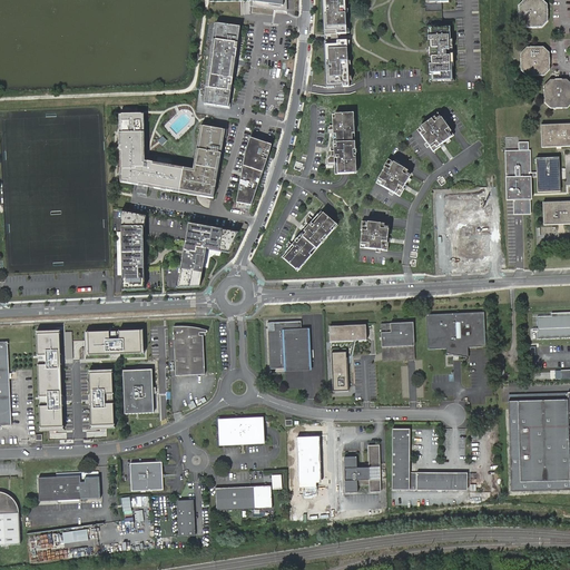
[(238,0),(251,6),(252,11),(287,11),(287,0),(238,0)]
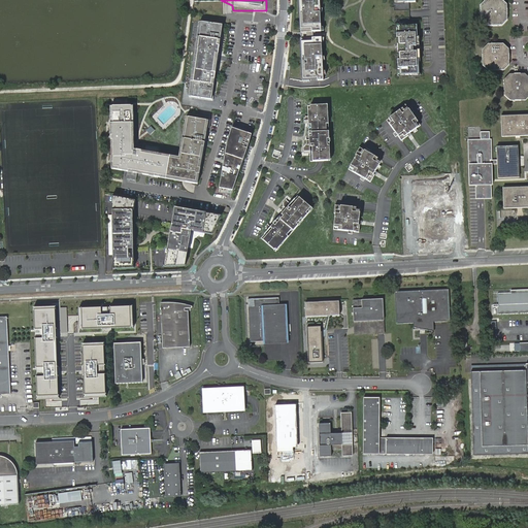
[(299,0),(301,33),(307,32),(307,39),(301,39),(303,79),(318,79),(318,81),(323,80),(322,38),(314,38),(312,32),(322,32),(320,0),(299,0)]
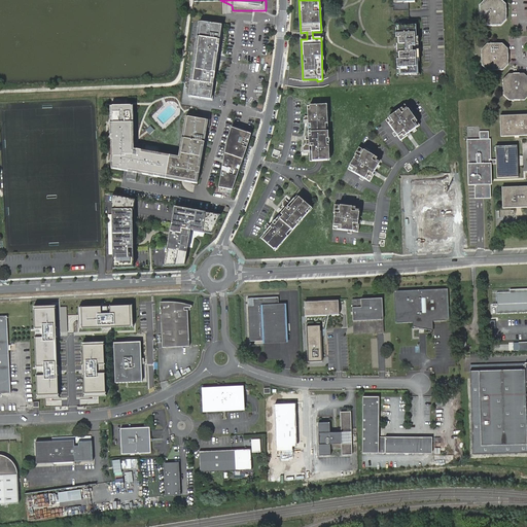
[(500,0),(487,0),(485,0),(480,6),(480,21),(486,27),(501,26),(507,21),(506,5),(500,0)]
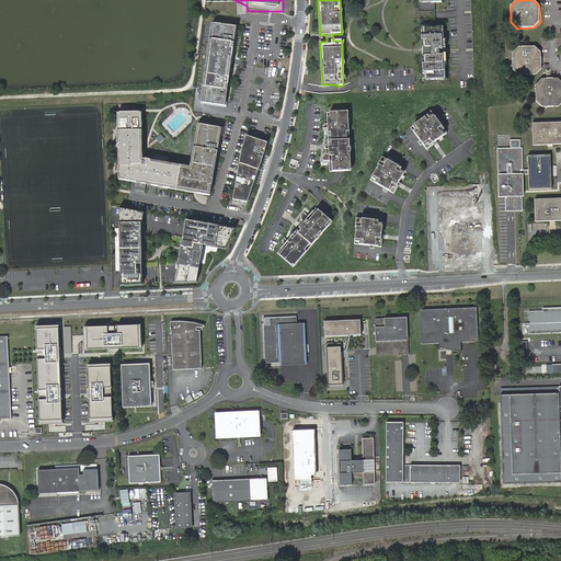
[(237,26),(213,23),(208,49),(201,102),(226,106),(233,53),(237,26)]
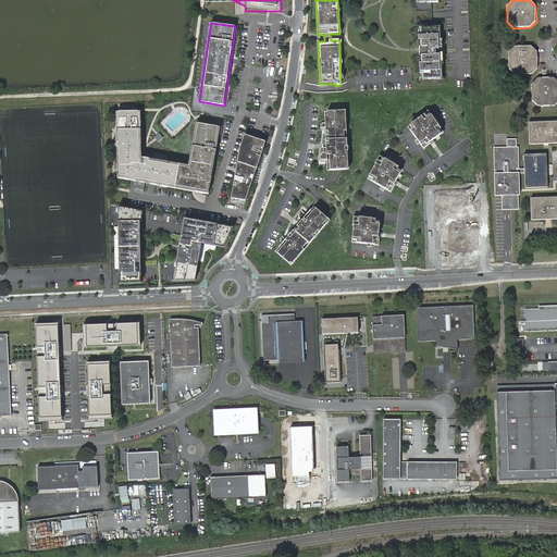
[(438,27),(418,28),(420,81),(441,79),(438,27)]
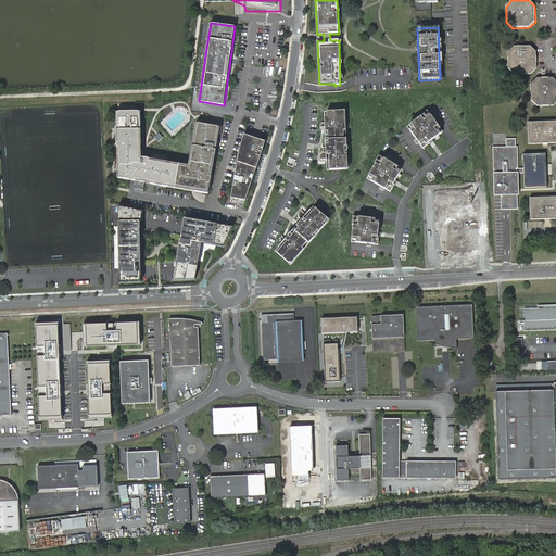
[(531,46),(514,47),(508,53),(509,68),(515,74),(531,74),(538,68),(536,51),(531,46)]
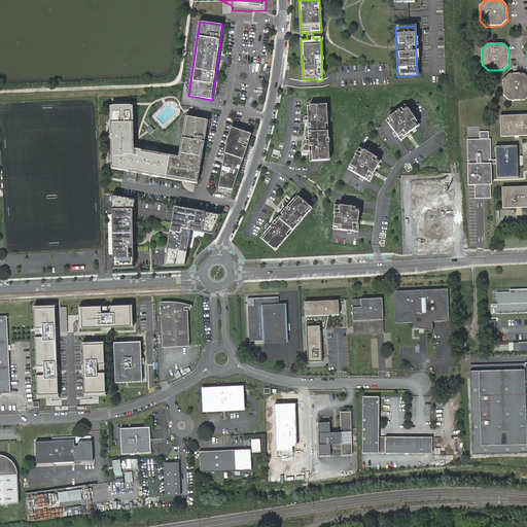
[(526,76),(523,74),(507,74),(502,80),(502,95),(508,101),(524,100),(526,97),(526,76)]
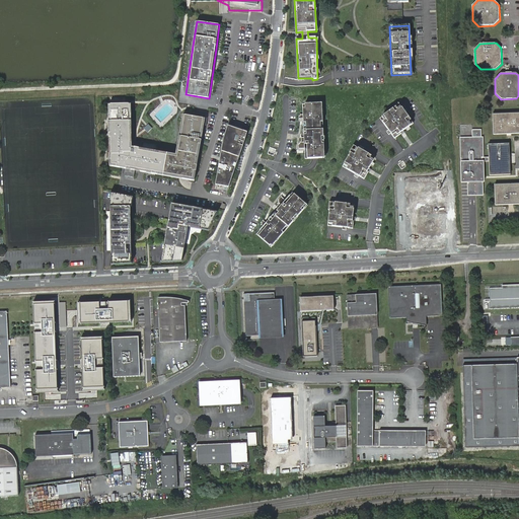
[(322,103),(303,104),(305,159),(316,158),(324,158),(322,103)]
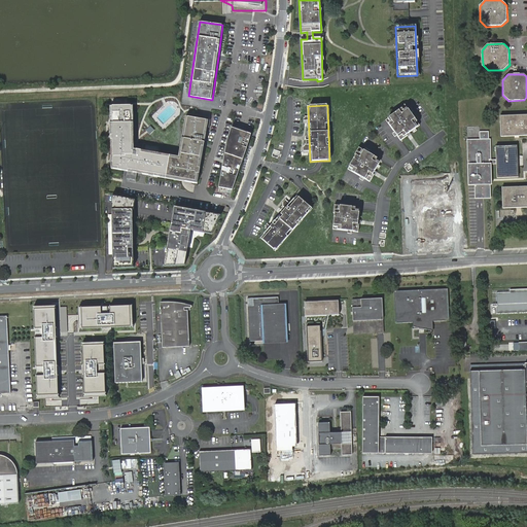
[(419,126),(405,105),(397,109),(398,110),(385,119),(400,141),(410,134),(409,133),(419,126)]
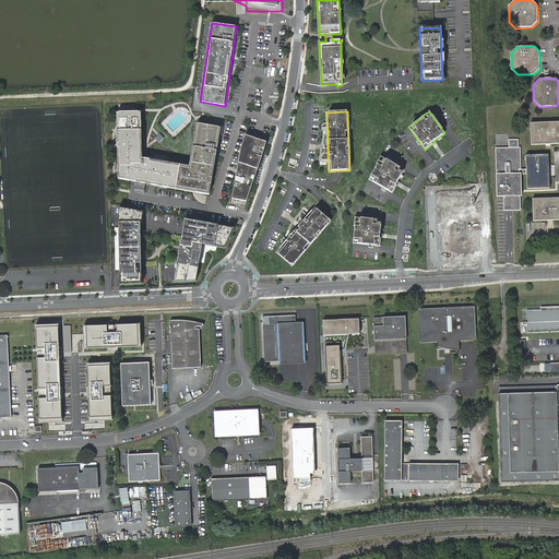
[(142,113),(117,113),(119,179),(176,189),(180,165),(143,158),(142,113)]
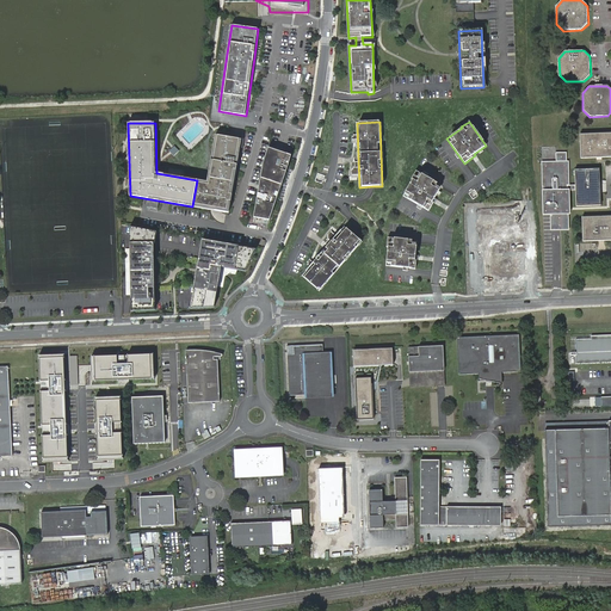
[(610,134),(576,135),(578,158),(610,156),(610,134)]
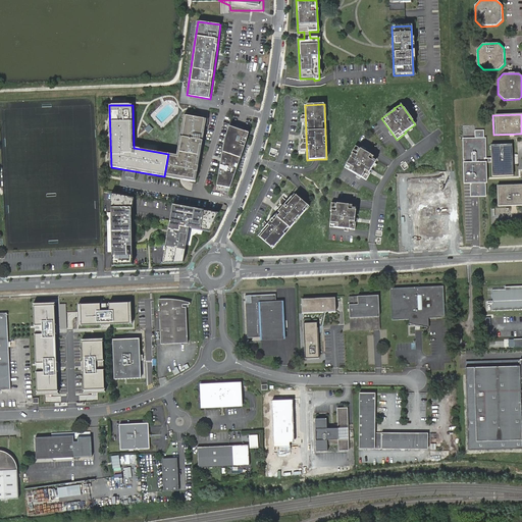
[(207,119),(185,115),(177,155),(168,154),(164,176),(196,181),(207,119)]
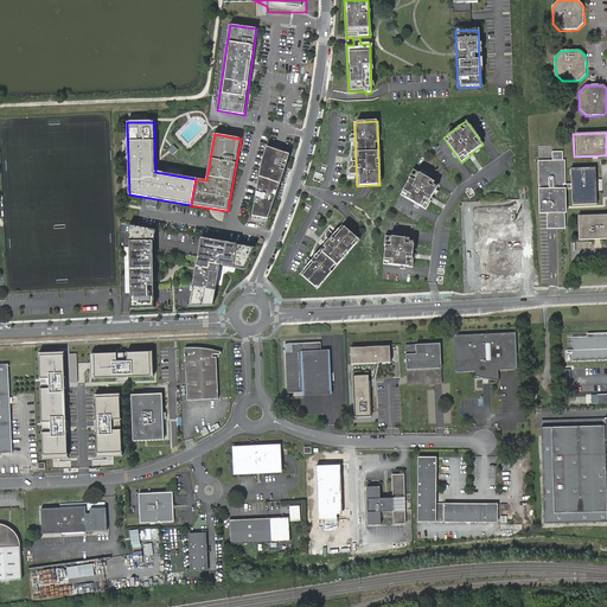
[(288,154),(267,147),(262,163),(253,216),(269,218),(288,154)]
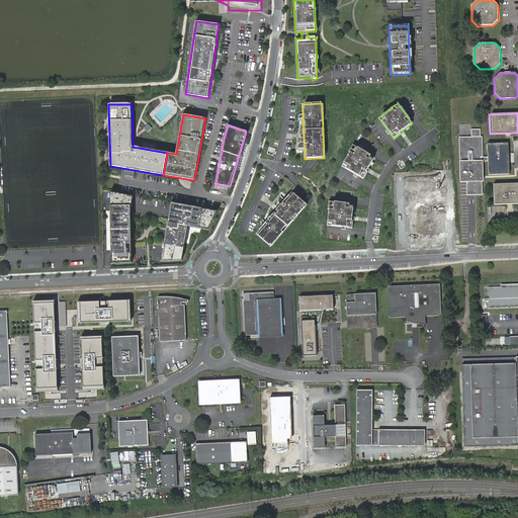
[(481,130),(471,130),(471,138),(459,138),(460,182),(467,182),(467,195),(482,195),(482,182),(483,182),(483,162),(488,162),(488,157),(483,157),(483,137),(481,137),(481,130)]
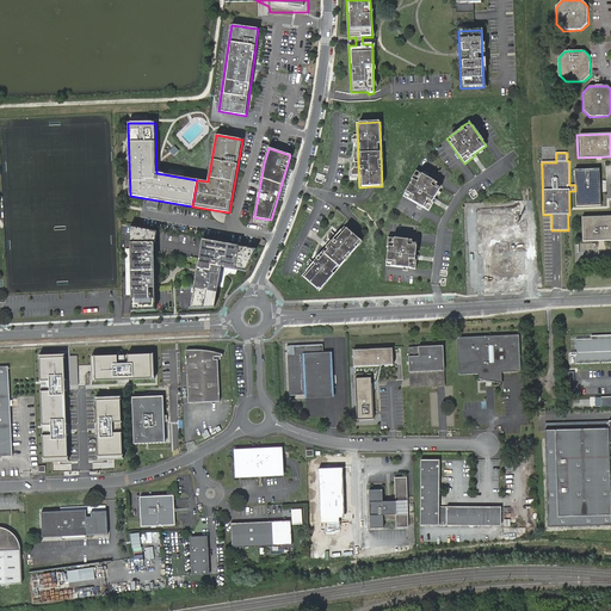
[(598,170),(575,170),(575,185),(575,191),(576,205),(599,204),(598,170)]
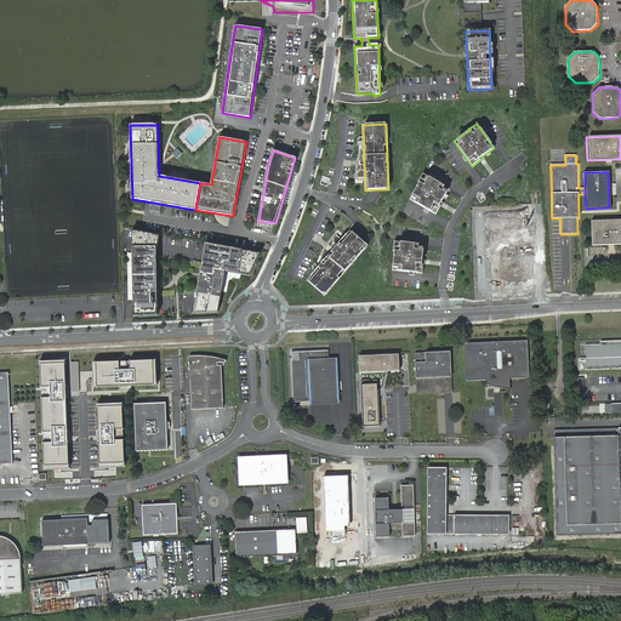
[(448,188),(421,174),(416,182),(419,182),(409,199),(434,214),(442,203),(440,201),(448,188)]
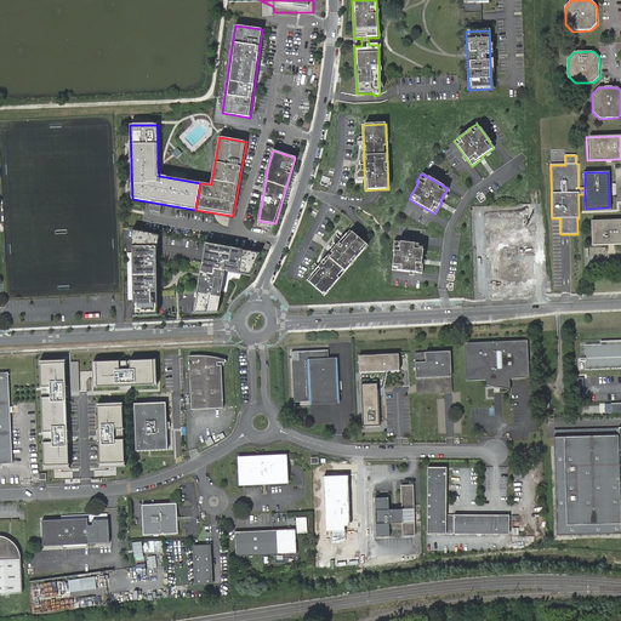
[(519,292),(533,291),(531,261),(531,257),(530,220),(505,221),(506,258),(506,268),(514,268),(516,275),(517,273),(522,273),(522,267),(525,267),(525,277),(523,277),(523,280),(519,280),(519,284),(516,285),(511,285),(508,288),(511,291),(519,291),(519,292)]
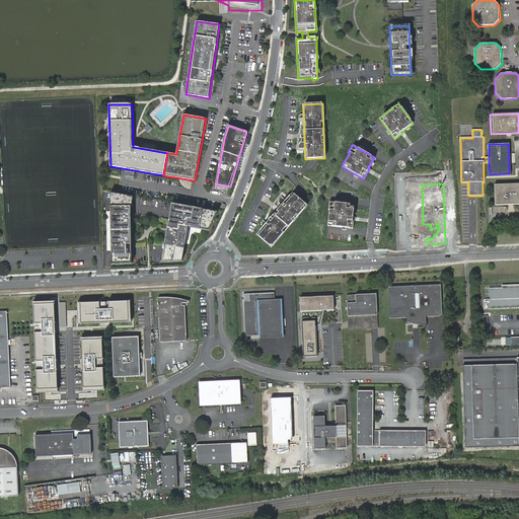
[(518,183),(492,184),(493,205),(518,204),(518,183)]
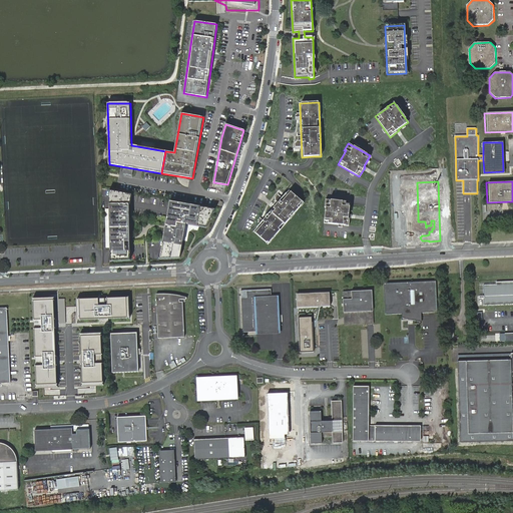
[(112,262),(132,261),(130,209),(132,194),(110,190),(112,262)]
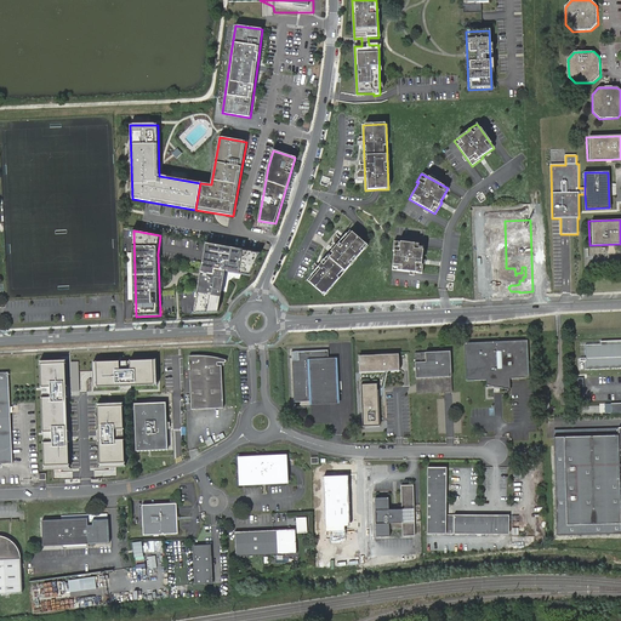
[(359,238),(351,231),(308,280),(325,295),(369,246),(359,238)]
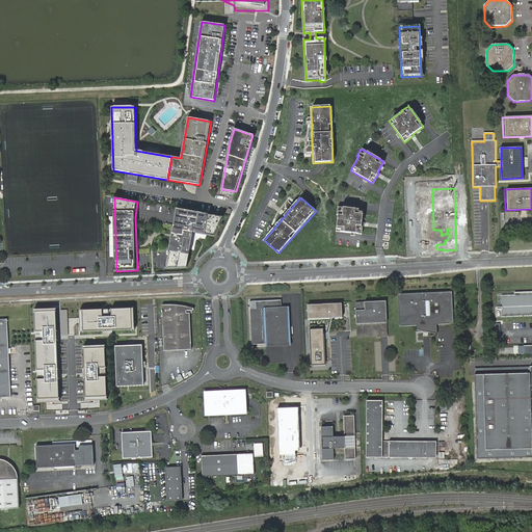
[(364,211),(338,208),(337,216),(339,216),(337,232),(362,236),(364,223),(363,223),(364,211)]
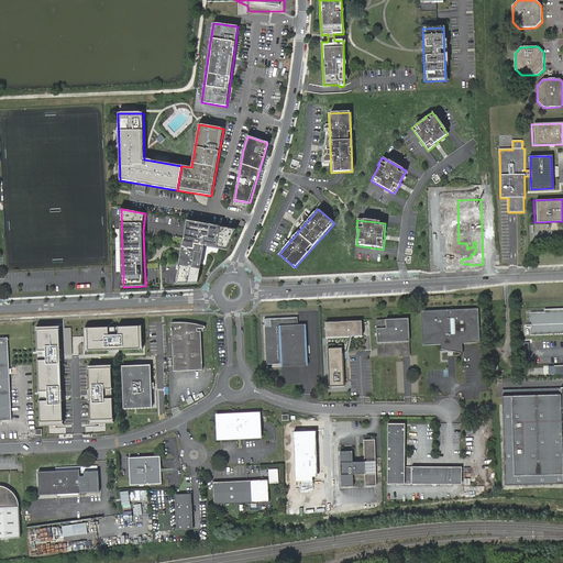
[(236,230),(189,221),(178,285),(200,284),(205,245),(228,250),(236,230)]
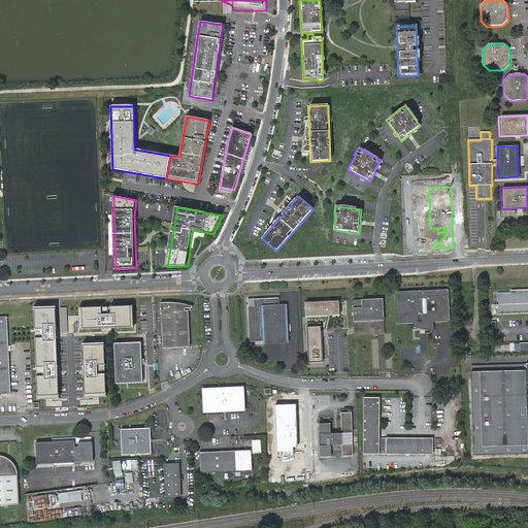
[(439,232),(438,234),(438,242),(441,241),(441,238),(444,238),(444,235),(447,235),(447,227),(443,227),(443,232),(439,232)]
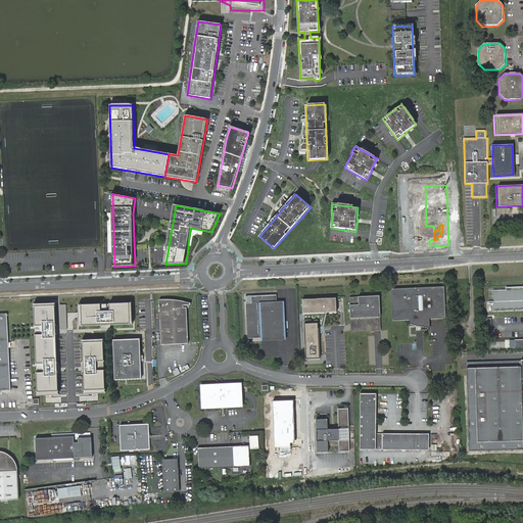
[(420,231),(412,231),(412,243),(414,244),(421,244),(420,235),(420,231)]
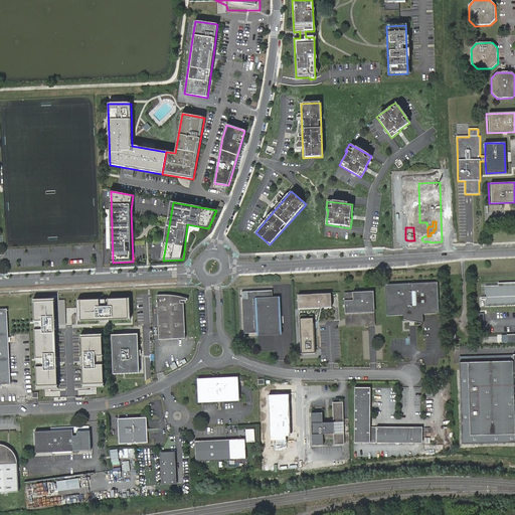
[(438,283),(385,285),(386,316),(403,315),(403,319),(423,323),(422,315),(439,314),(438,283)]
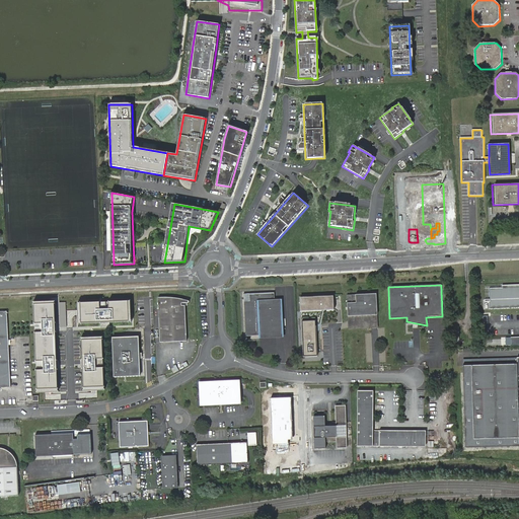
[(490,310),(518,309),(518,287),(503,288),(503,291),(490,291),(490,302),(486,302),(486,304),(490,304),(490,310)]
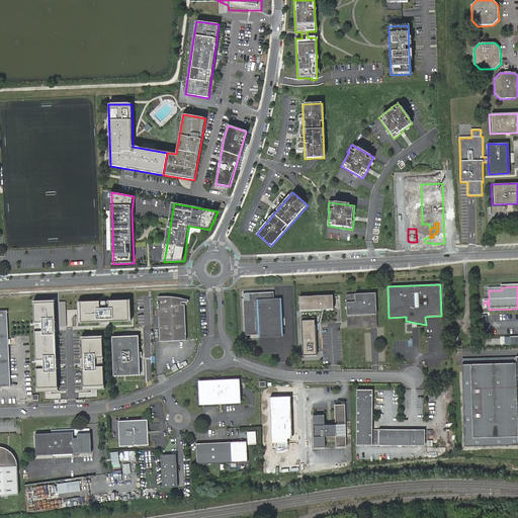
[(281,297),(274,298),(274,290),(250,291),(250,299),(244,299),(246,334),(258,334),(283,333),(281,297)]
